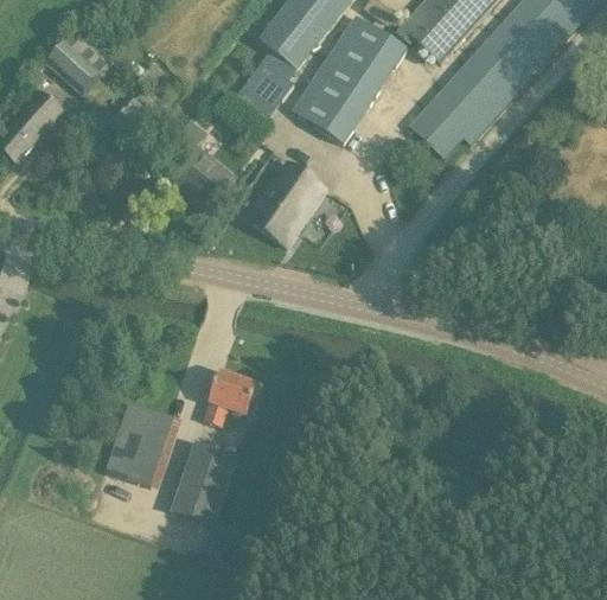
[(291,0),(261,39),(296,69),(353,0),(291,0)]
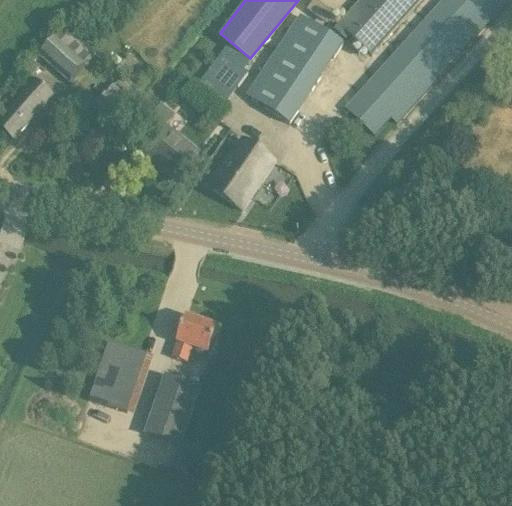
[(312,0),(308,7),(327,21),(335,10),(321,0),(312,0)]
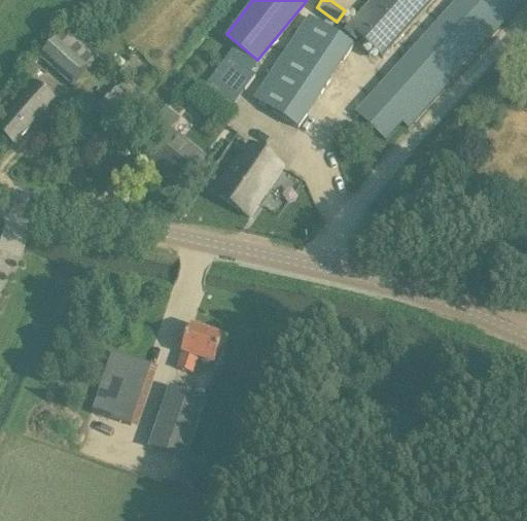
[(369,0),(345,27),(351,33),(355,28),(382,53),(430,0),(369,0)]
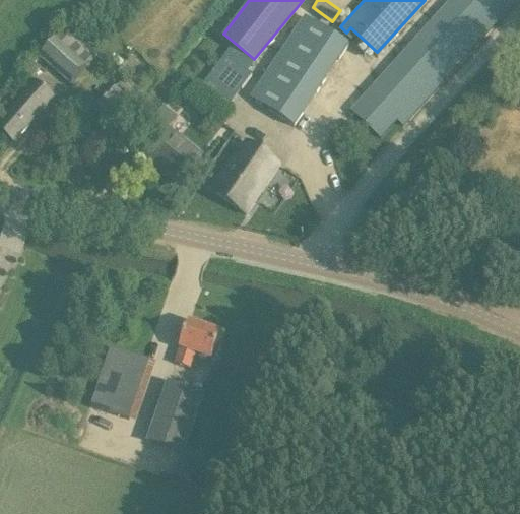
[(447,0),(349,107),(380,134),(396,116),(403,123),(514,0),(447,0)]
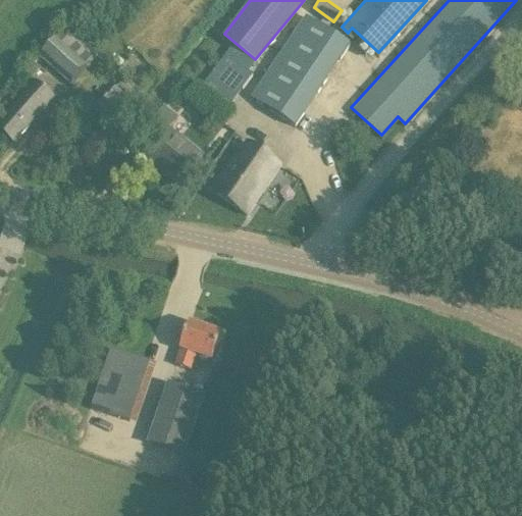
[(296,123),(350,43),(307,14),(253,95),(296,123)]
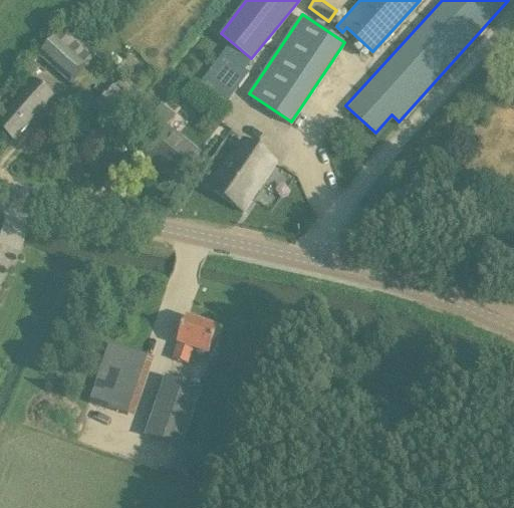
[(68,23),(64,27),(41,53),(70,79),(98,49),(68,23)]
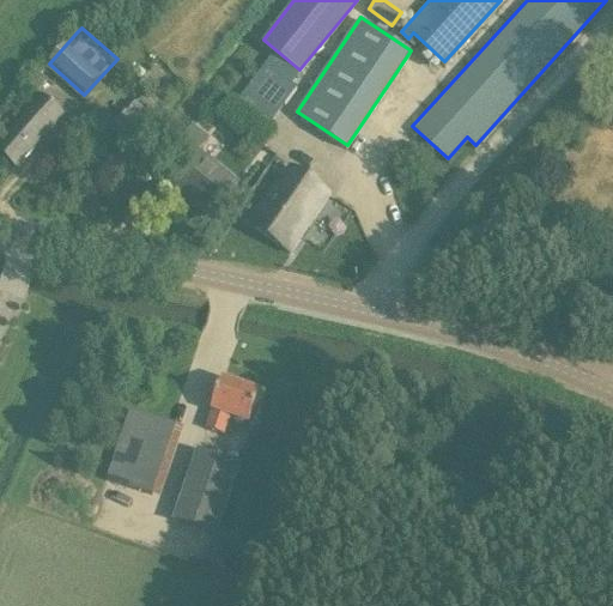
[(137,60),(131,66),(143,76),(149,68),(137,60)]
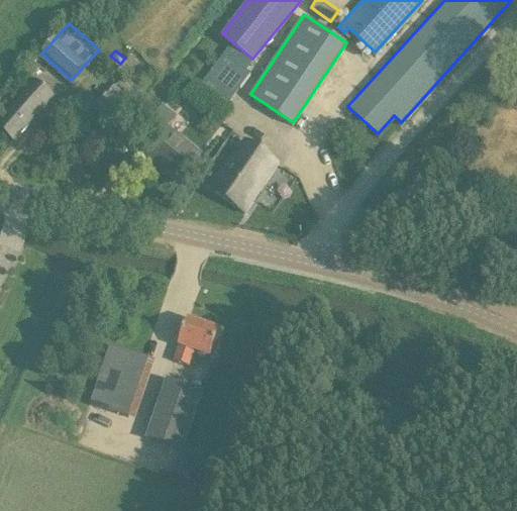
[(34,59),(26,69),(33,75),(41,65),(34,59)]
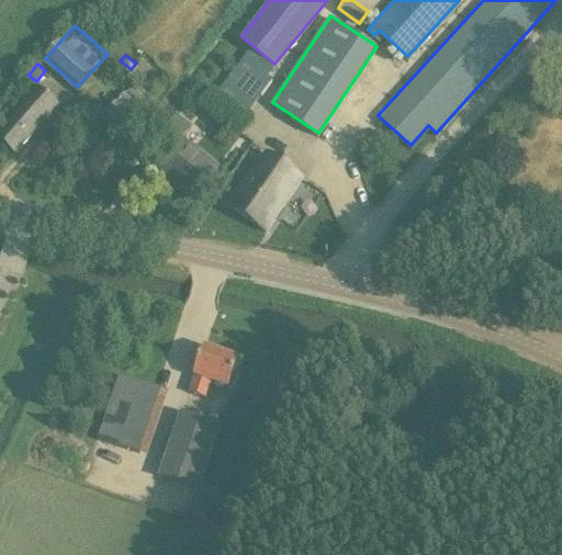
[(135,77),(116,98),(107,110),(91,95),(78,110),(115,143),(156,95),(135,77)]
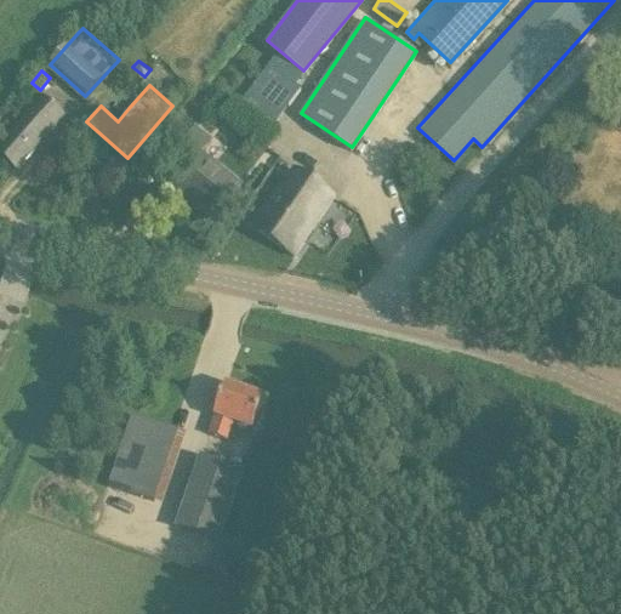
[(0,149),(17,165),(64,112),(43,92),(0,141),(0,149)]
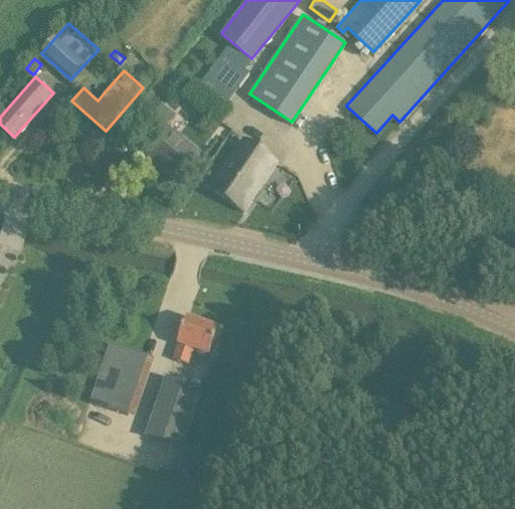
[(178,179),(199,151),(166,125),(175,113),(164,105),(145,128),(155,136),(142,153),(156,165),(158,163),(178,179)]
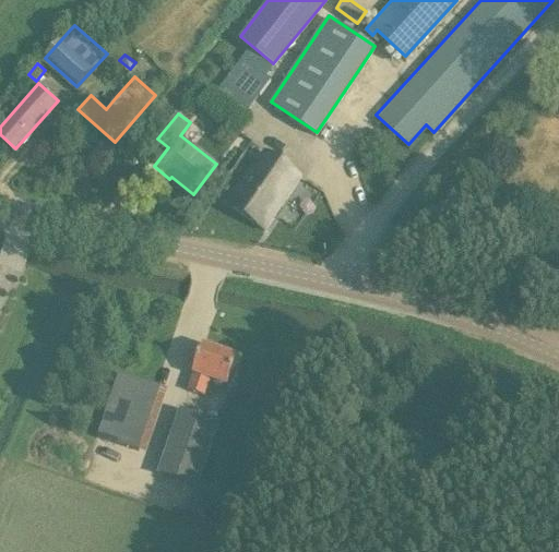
[(265,226),(300,172),(264,148),(229,202),(265,226)]
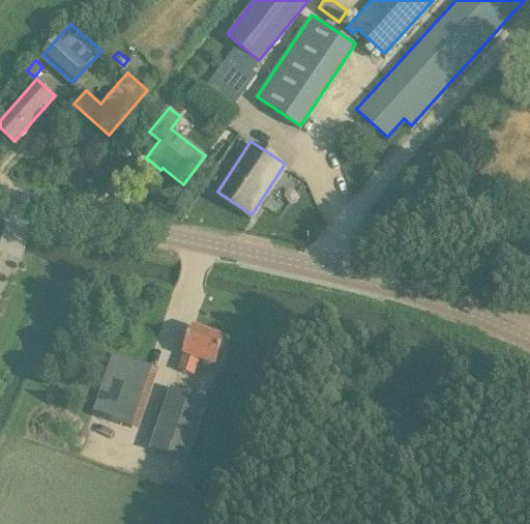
[(214,362),(225,335),(194,324),(183,352),(184,352),(180,367),(195,372),(200,357),(214,362)]
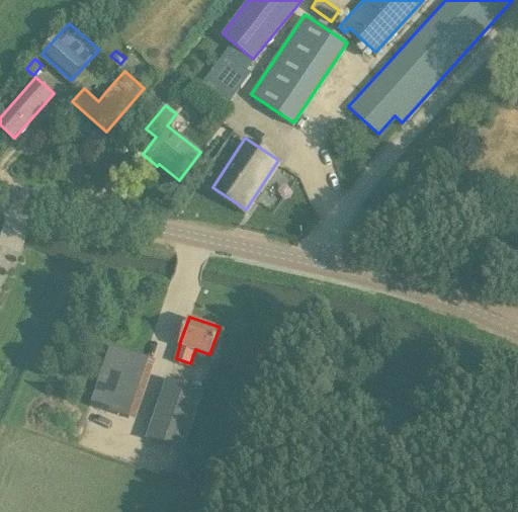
[(109,340),(92,400),(137,412),(153,352),(109,340)]
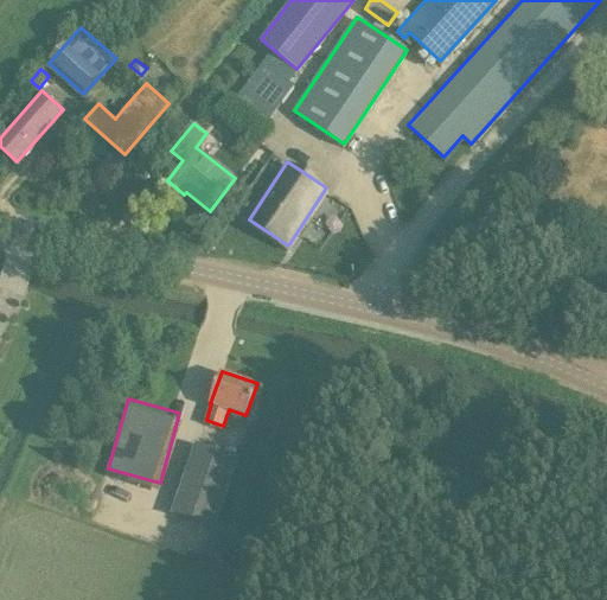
[(215,524),(237,457),(196,442),(174,511),(215,524)]
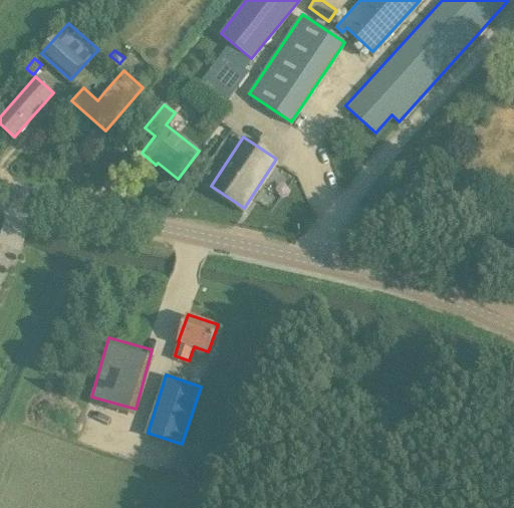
[(185,444),(176,470),(184,473),(189,475),(197,449),(185,444)]
